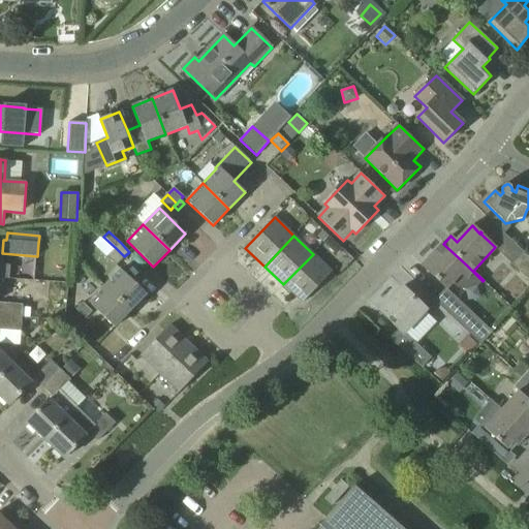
[(528,257),(506,236),(494,248),(512,265),(528,280),(528,257)]
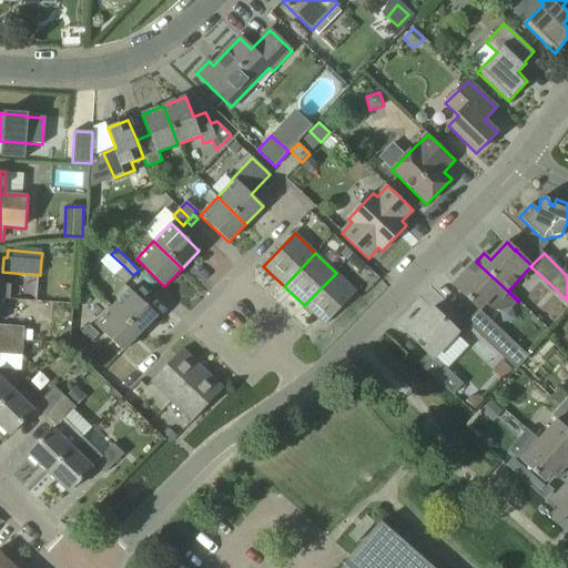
[(518,302),(501,285),(476,262),(454,285),(458,290),(480,311),(487,304),(490,308),(496,311),(503,311),(514,306),(518,302)]
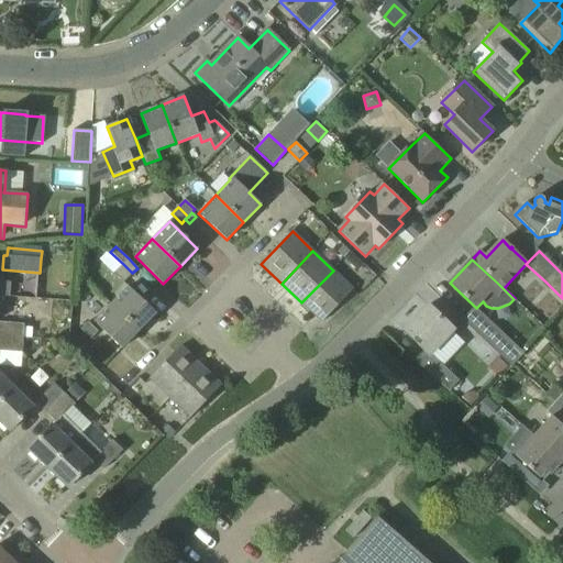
[(124,282),(132,273),(123,264),(114,273),(124,282)]
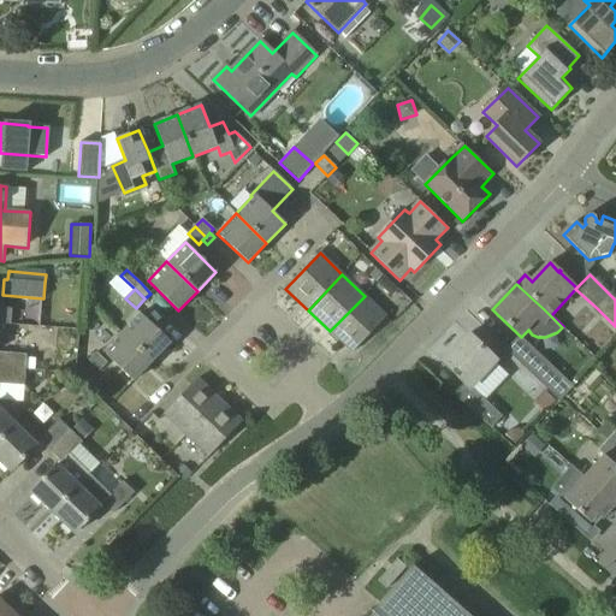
[(386,318),(378,309),(365,296),(330,331),(353,353),(386,318)]
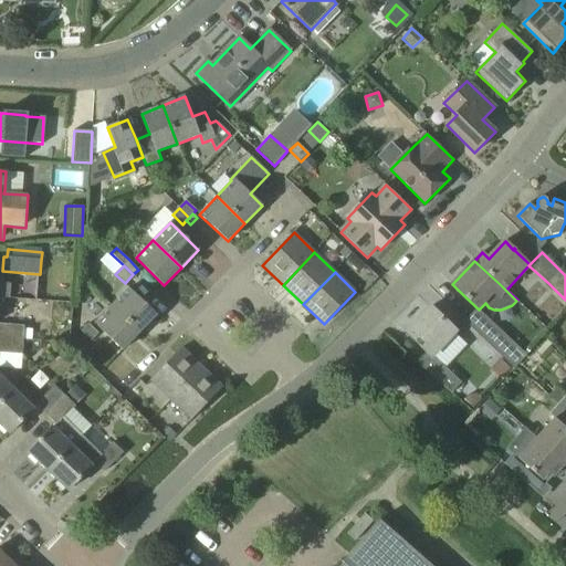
[(10,284),(0,283),(0,296),(9,299),(10,284)]
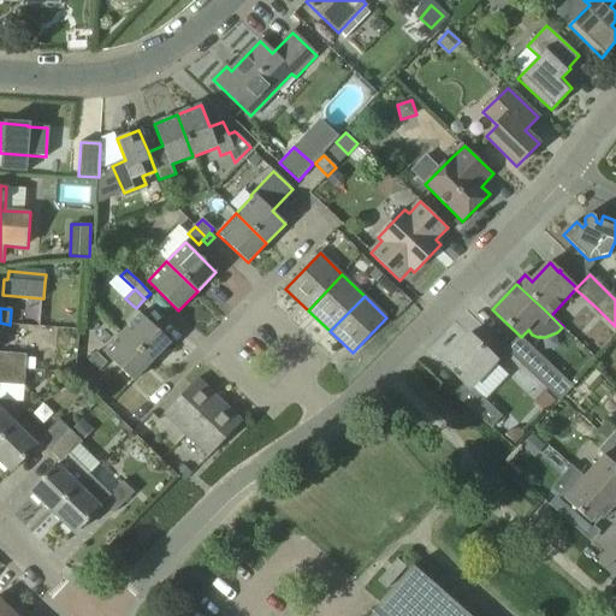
[(122,333),(152,362),(171,343),(140,315),(122,333)]
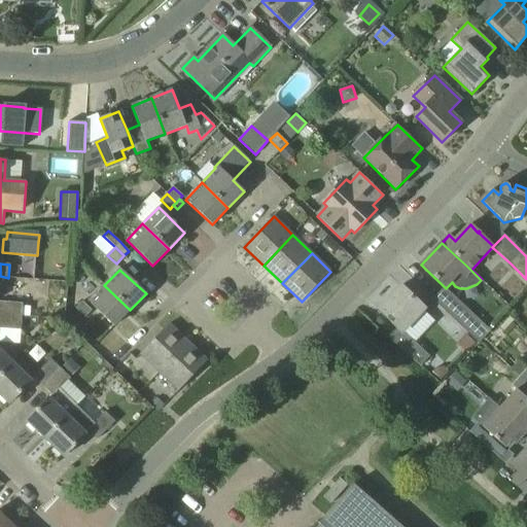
[(114,326),(130,310),(104,285),(88,302),(114,326)]
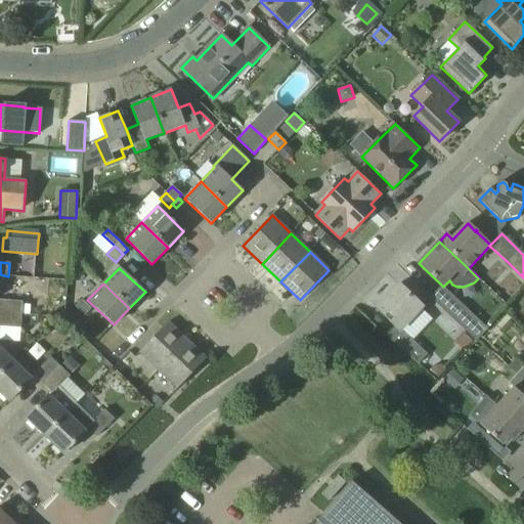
[(428,353),(400,330),(422,306),(398,285),(376,308),(395,325),(386,336),(419,364),(428,353)]
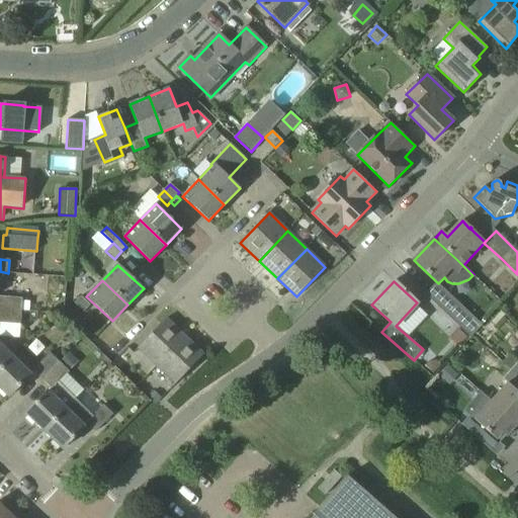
[(0,310),(21,312),(22,298),(0,296),(0,310)]
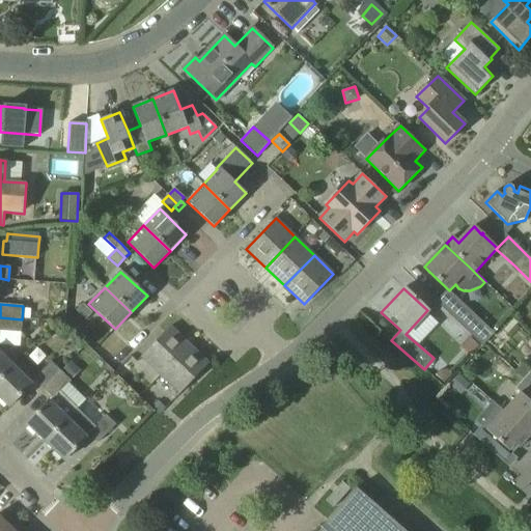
[(86,320),(86,319),(92,313),(83,304),(66,322),(83,338),(89,332),(82,326),(86,320)]
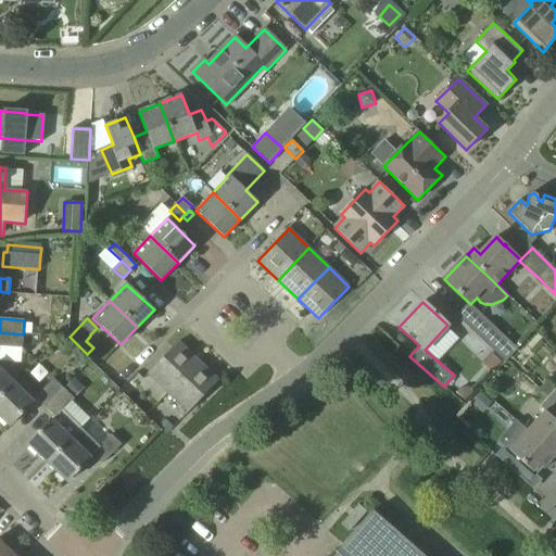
[(33,324),(24,323),(23,333),(32,333),(33,324)]
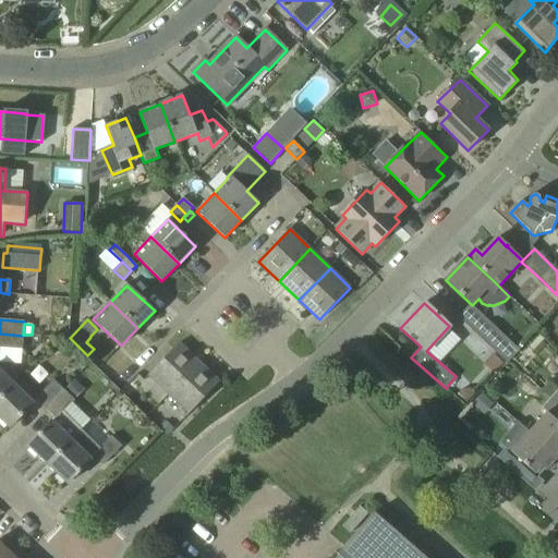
[(519,351),(495,327),(483,340),(507,363),(519,351)]
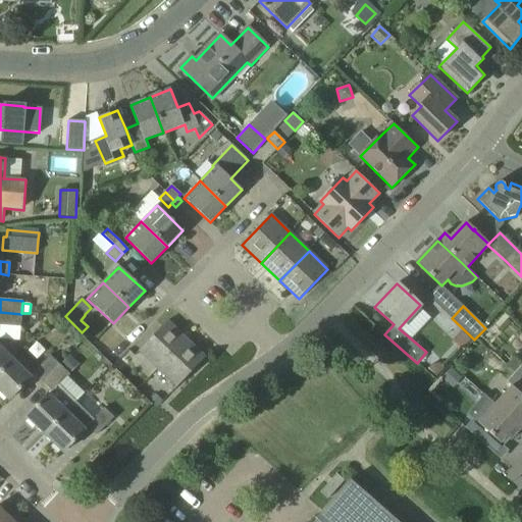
[(0,324),(20,327),(21,314),(0,312),(0,324)]
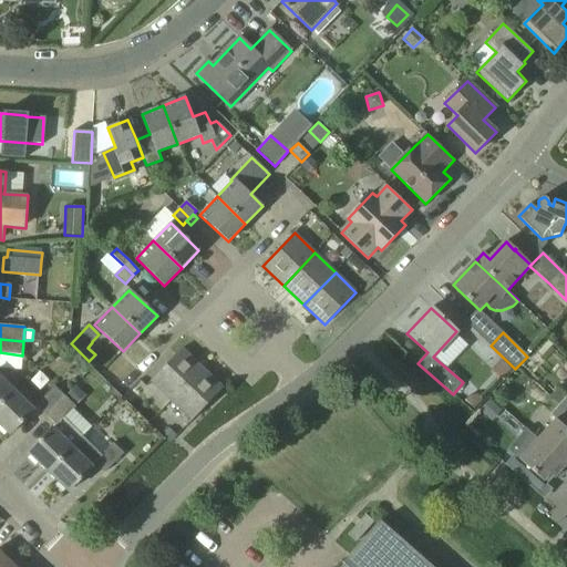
[(172,401),(203,369),(182,349),(151,381),(172,401)]
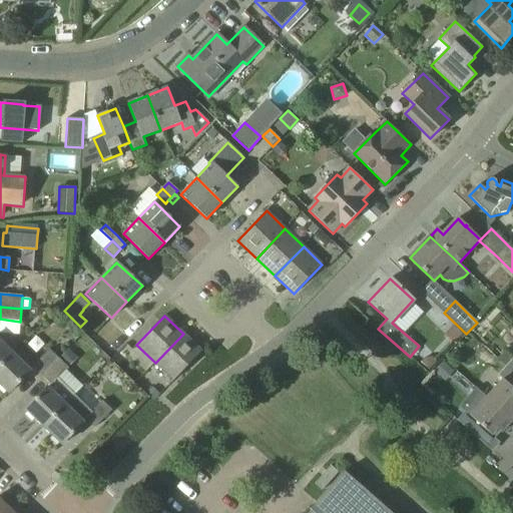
[(79,328),(72,335),(77,340),(83,333),(79,328)]
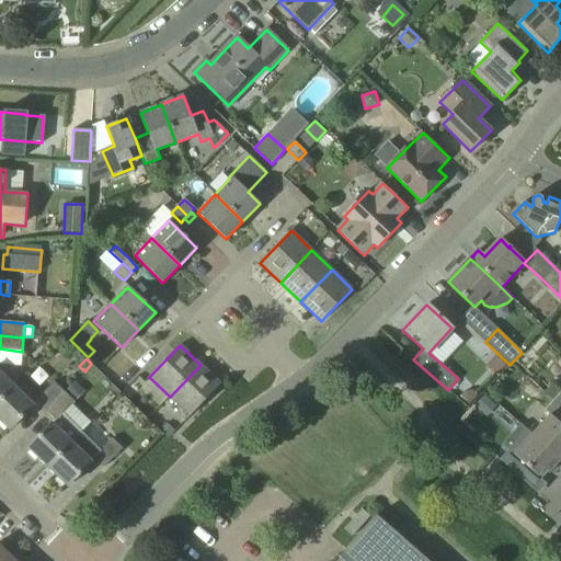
[(201,365),(170,397),(190,416),(220,385),(201,365)]
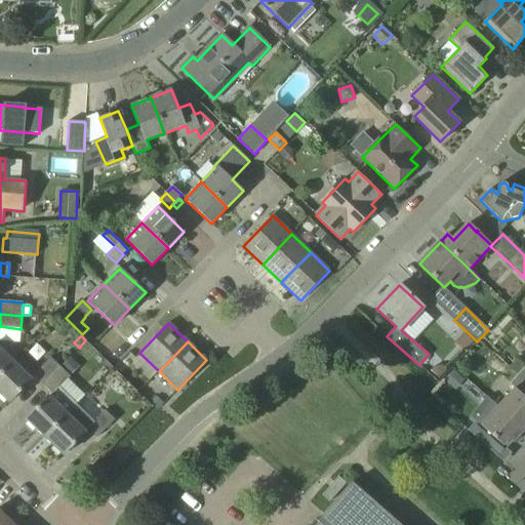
[(0,375),(12,363),(0,351),(0,375)]
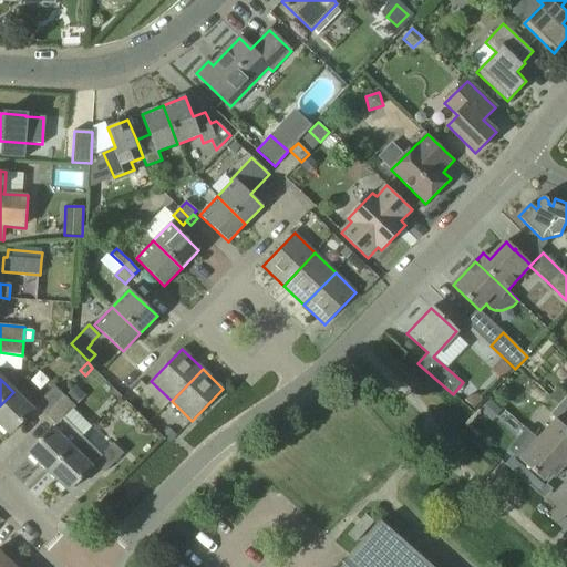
[(86,395),(76,385),(65,397),(75,406),(86,395)]
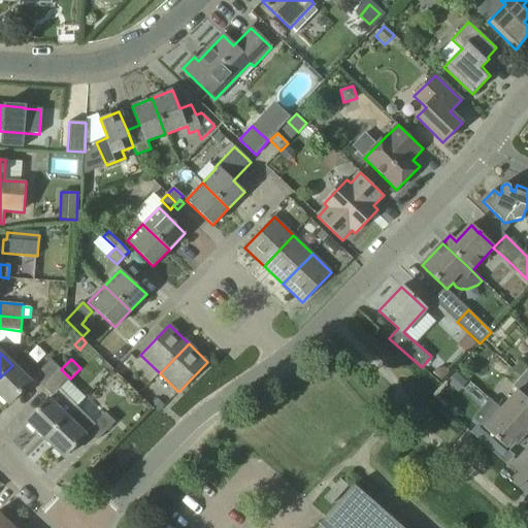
[(43,388),(61,369),(52,360),(34,378),(43,388)]
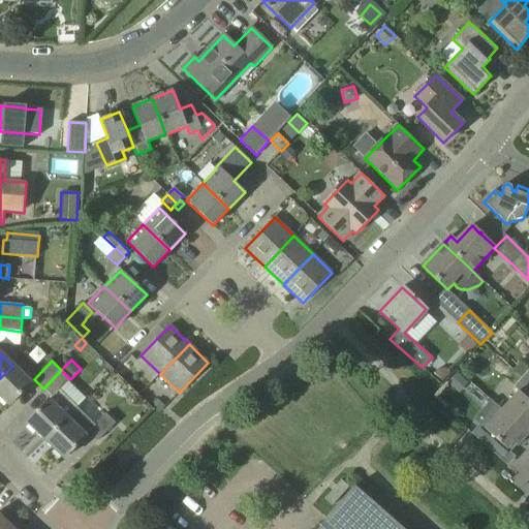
[(12,366),(0,378),(0,397),(9,406),(30,382),(12,366)]
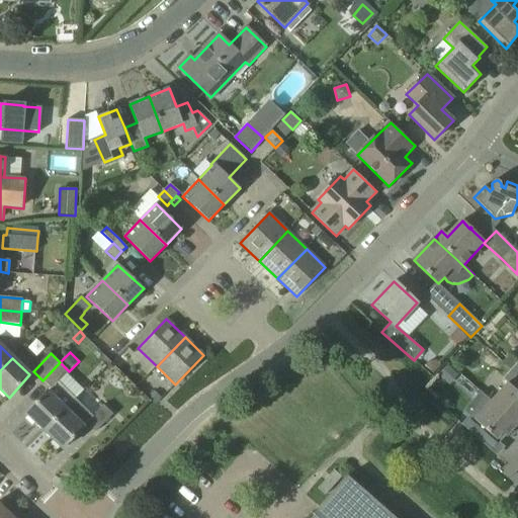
[(51,389),(25,414),(44,431),(75,399),(84,391),(67,373),(69,371),(60,362),(42,380),(51,389)]
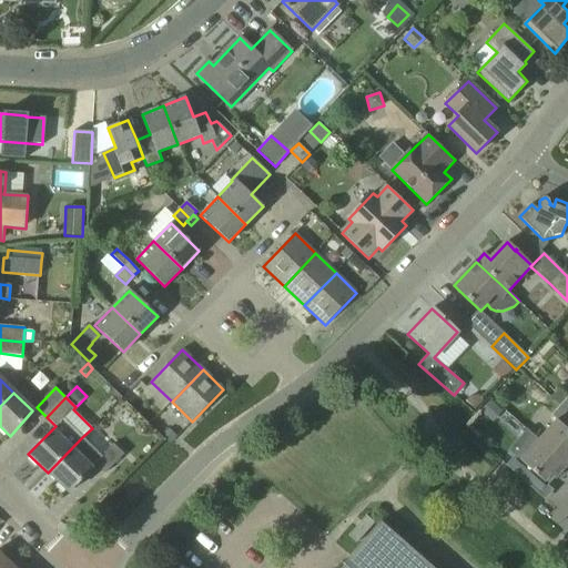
[(567,413),(559,406),(550,416),(556,421),(538,439),(567,466),(567,465),(567,413)]
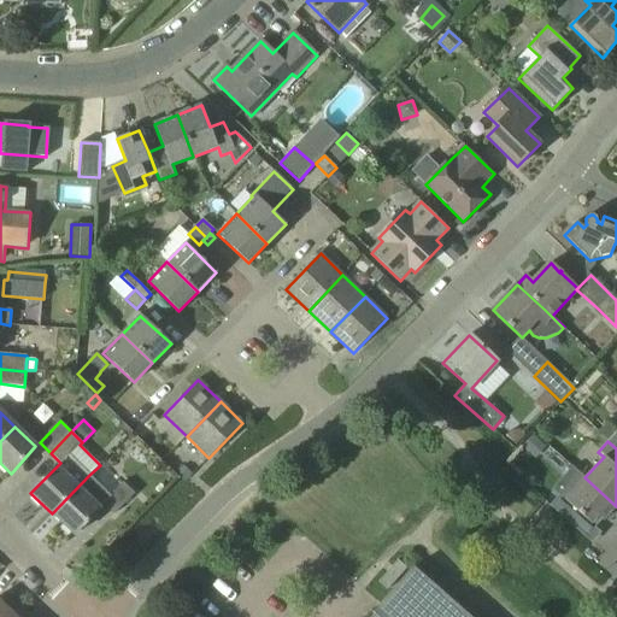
[(134,494),(123,482),(110,495),(89,475),(52,513),(74,535),(104,505),(115,515),(134,494)]
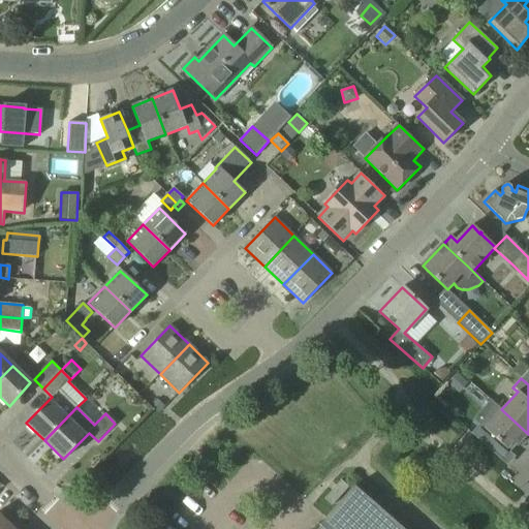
[(518,446),(528,434),(501,409),(485,428),(479,424),(472,434),(493,453),(501,443),(506,448),(512,442),(518,446)]
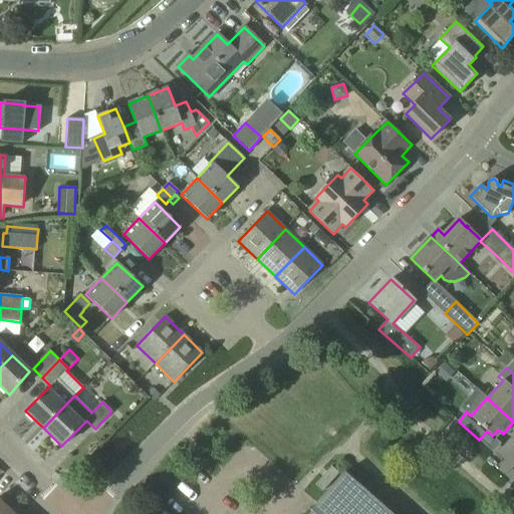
[(323,491),(339,473),(331,467),(315,485),(323,491)]
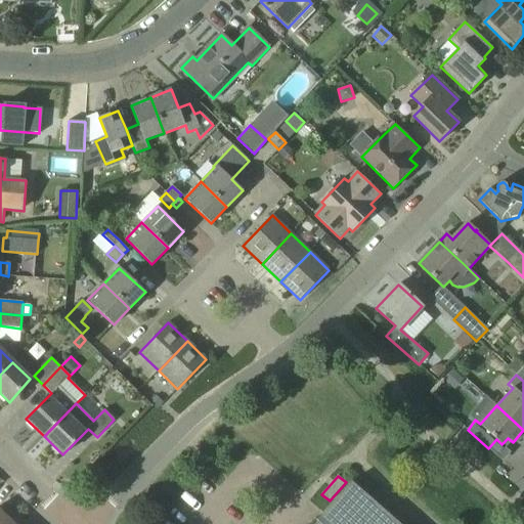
[(399,523),(351,482),(317,520),(318,521),(316,523),(399,523)]
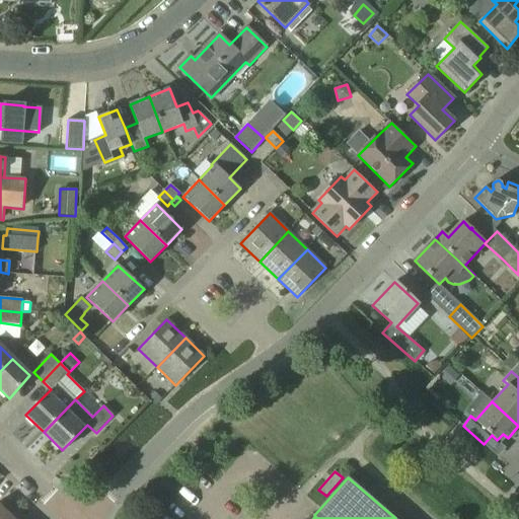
[(0,518),(14,518),(0,505),(0,518)]
